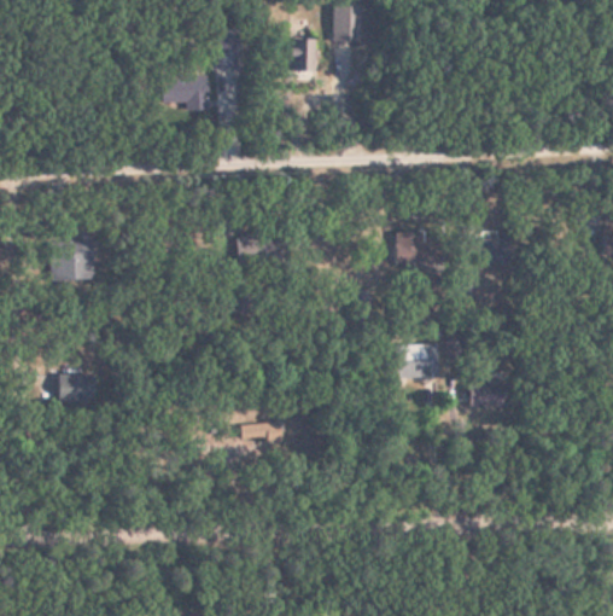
[(334,41),(362,41),(362,4),(334,4),(334,41)]
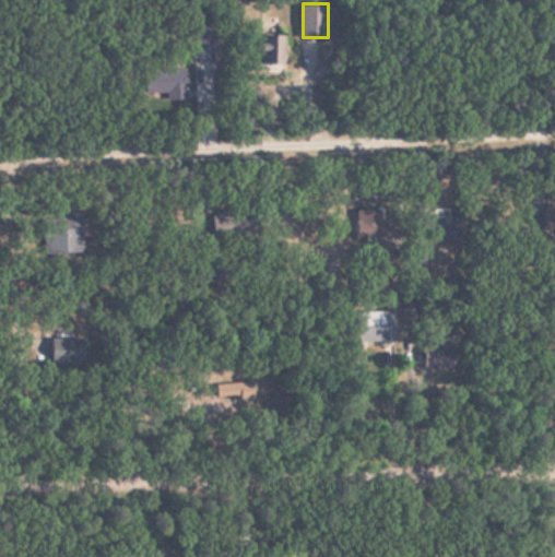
[(217,60),(217,25),(197,25),(197,60),(217,60)]
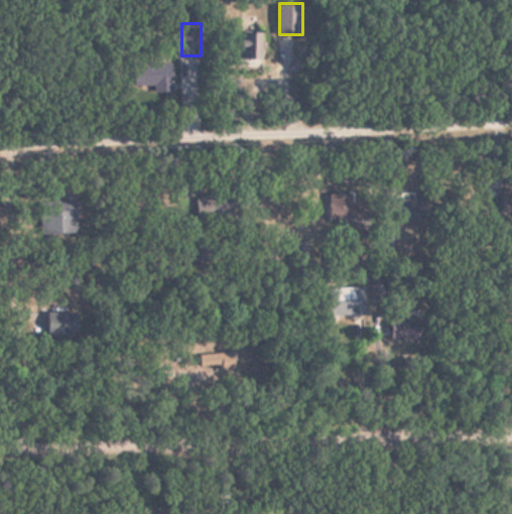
[(265,32),(242,31),(242,58),(264,59),(265,32)]
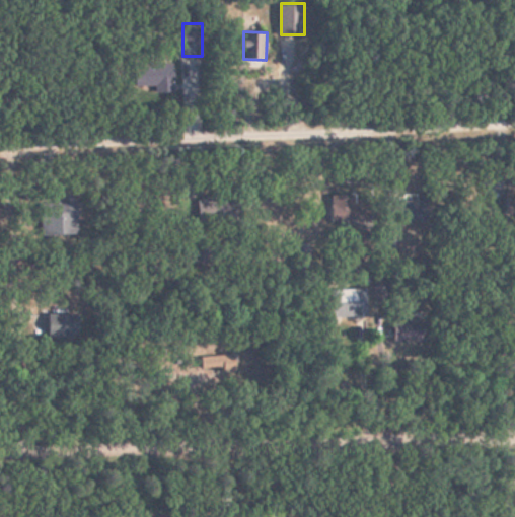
[(137,63),(137,86),(174,86),(174,63),(137,63)]
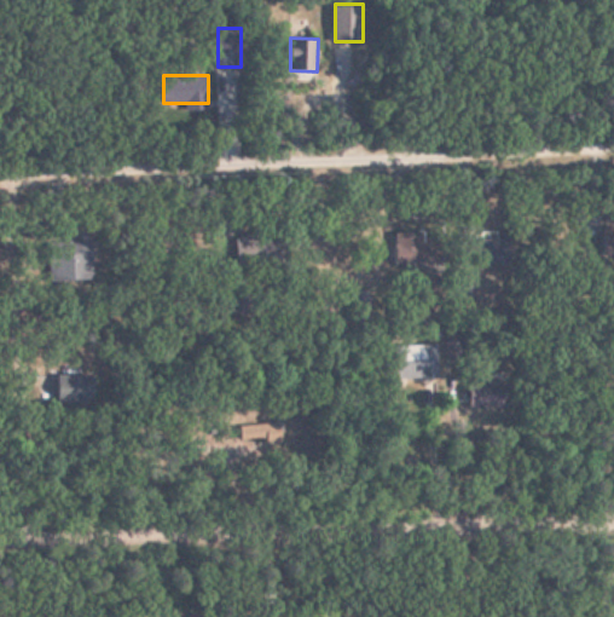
[(397,232),(397,265),(413,265),(413,298),(439,298),(438,275),(428,275),(428,260),(442,260),(441,241),(422,242),(422,231),(397,232)]
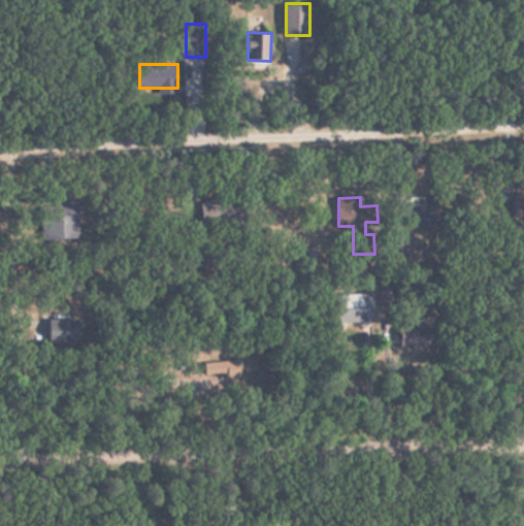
[(523,198),(515,199),(515,217),(523,217),(523,198)]
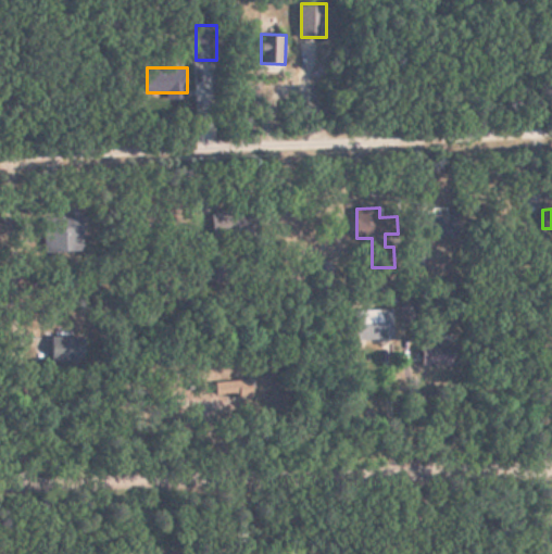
[(458,231),(458,214),(440,214),(440,233),(458,231)]
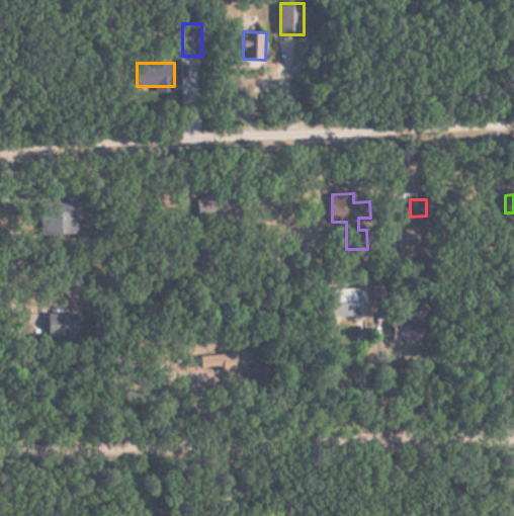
[(74,205),(50,205),(50,234),(74,234),(74,205)]
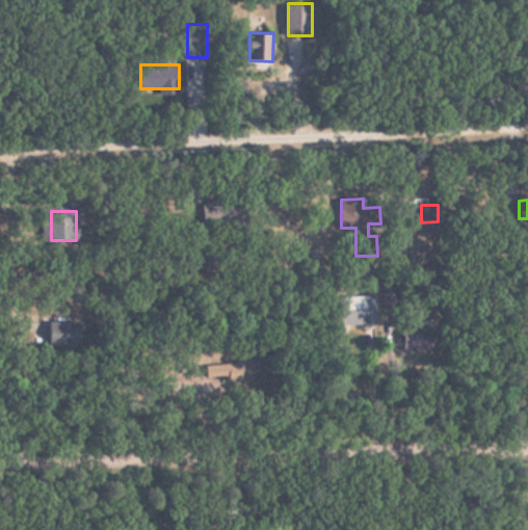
[(377,324),(377,295),(342,296),(342,325),(377,324)]
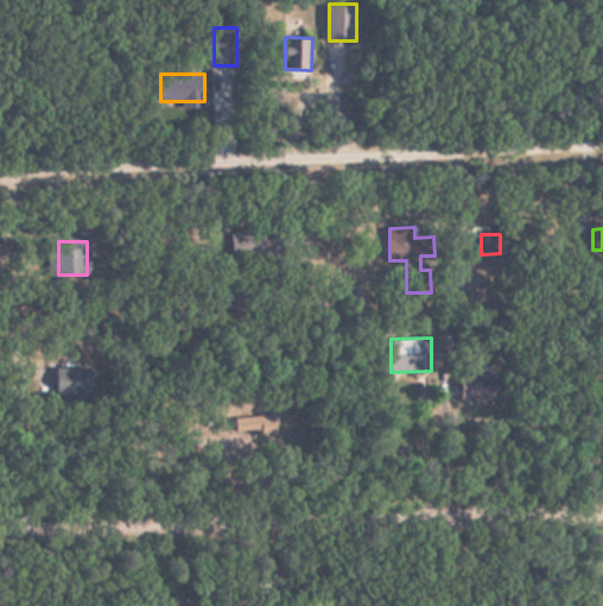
[(505,398),(505,377),(463,378),(463,398),(505,398)]
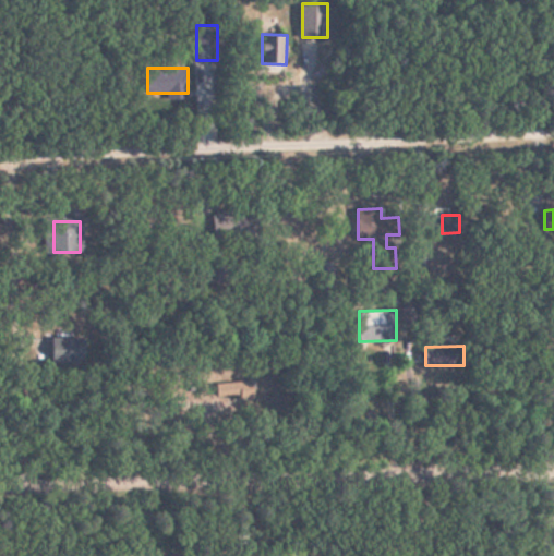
[(256,383),(219,384),(220,399),(256,398),(256,383)]
